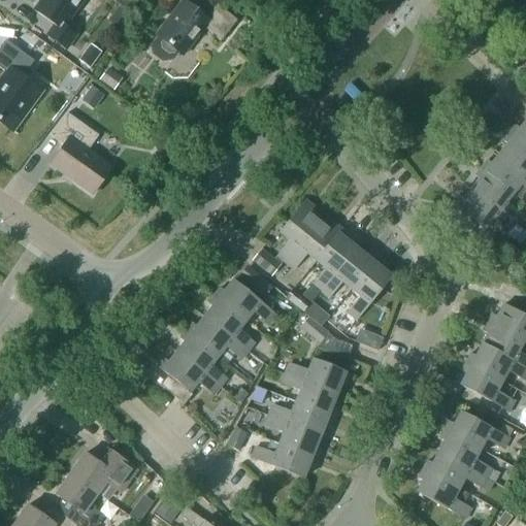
[(41,0),(37,5),(57,20),(47,32),(68,47),(78,33),(66,25),(85,0),(41,0)]
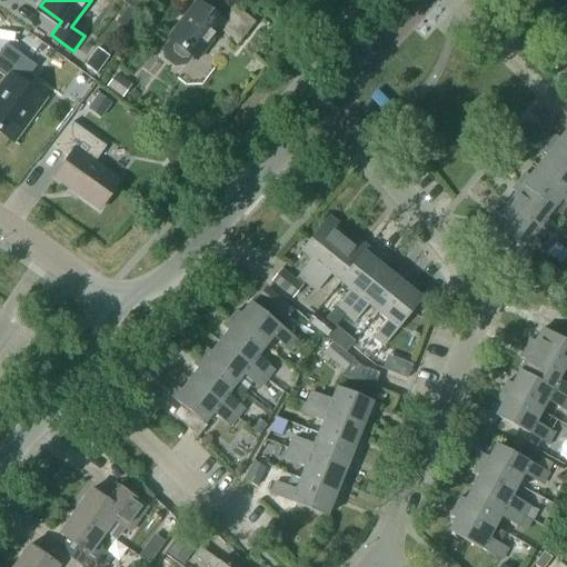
[(126,0),(143,13),(153,0),(126,0)]
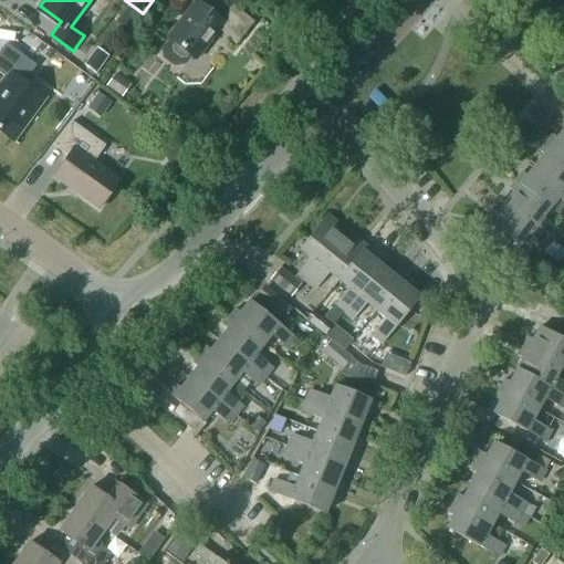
[(239,41),(256,20),(233,2),(222,18),(198,0),(196,0),(169,35),(171,38),(165,47),(168,56),(176,63),(184,62),(191,52),(198,58),(221,28),(239,41)]
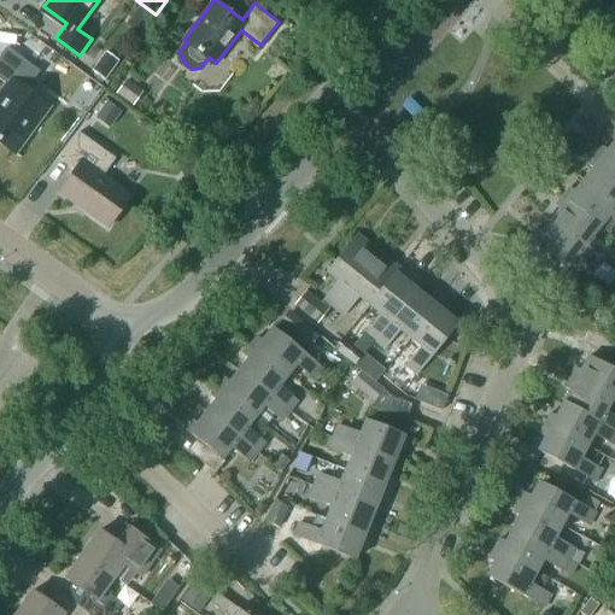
[(9,45),(0,56),(0,76),(12,86),(0,101),(0,139),(12,148),(47,101),(28,88),(41,69),(9,45)]
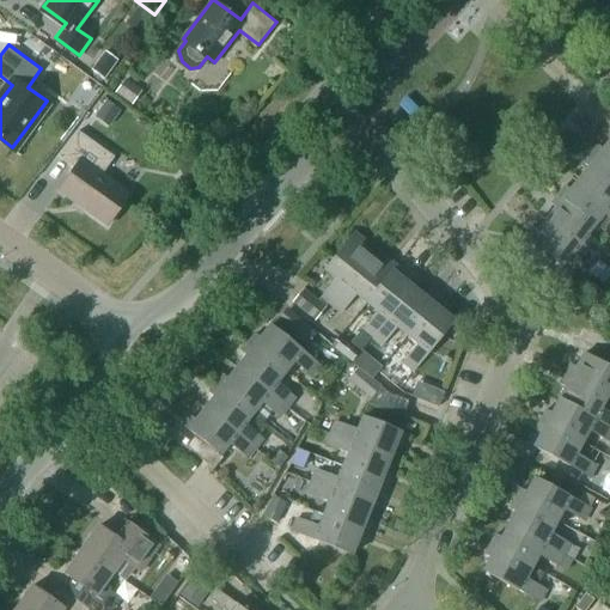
[(127,77),(117,91),(134,103),(144,89),(127,77)]
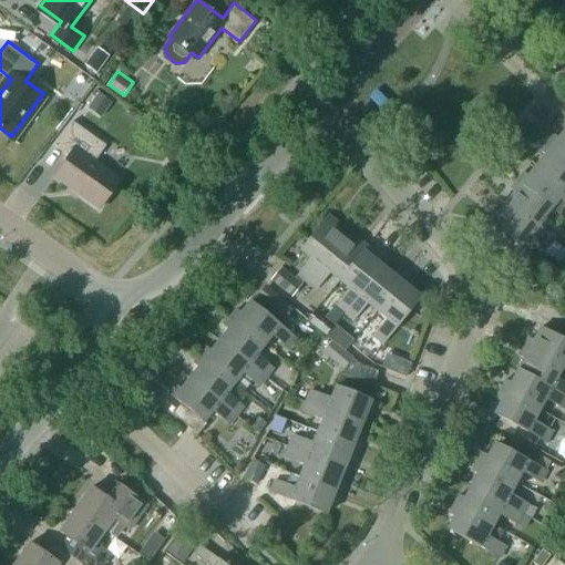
[(104,113),(113,101),(100,92),(91,104),(104,113)]
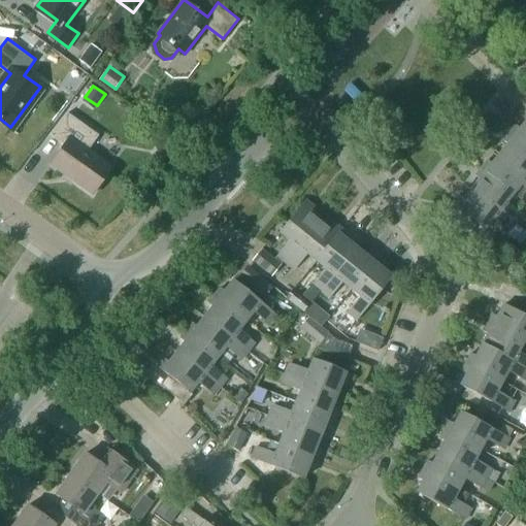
[(68,111),(53,133),(66,142),(52,162),(94,193),(112,166),(89,149),(99,134),(68,111)]
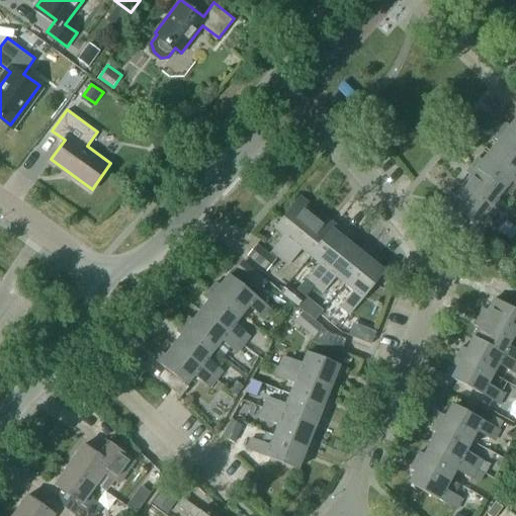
[(515,118),(510,124),(506,121),(500,129),(515,140),(515,118)]
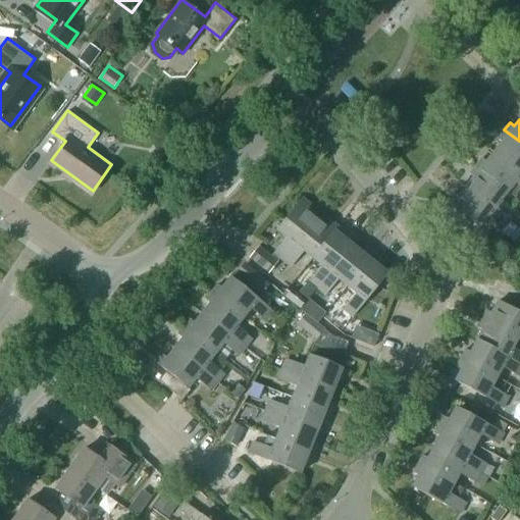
[(519,141),(504,130),(499,137),(503,140),(495,150),(519,169),(519,141)]
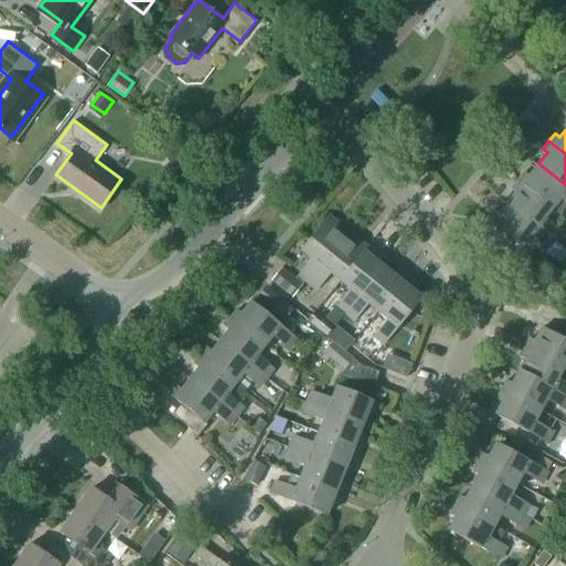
[(525,171),(518,179),(554,206),(562,195),(565,199),(565,184),(538,163),(529,174),(525,171)]
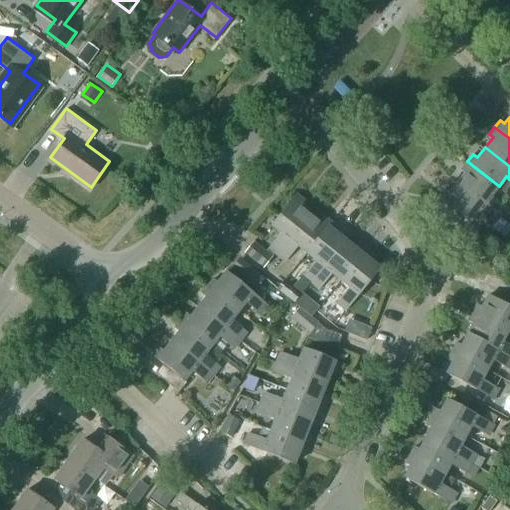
[(466,171),(458,181),(500,215),(507,207),(492,195),(499,186),(467,161),(462,168),(466,171)]
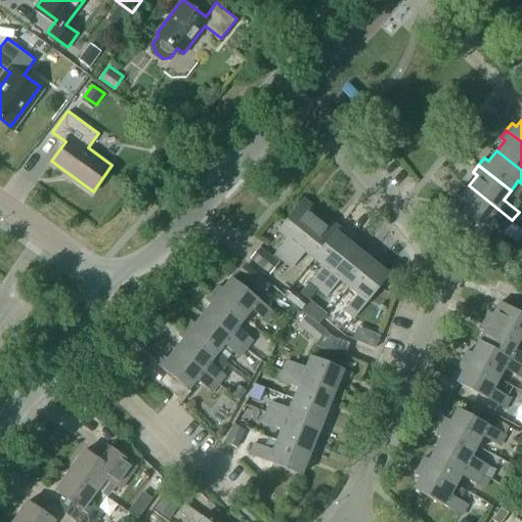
[(512,220),(469,185),(461,197),(457,192),(450,200),(482,225),(490,216),(506,228),(512,220)]
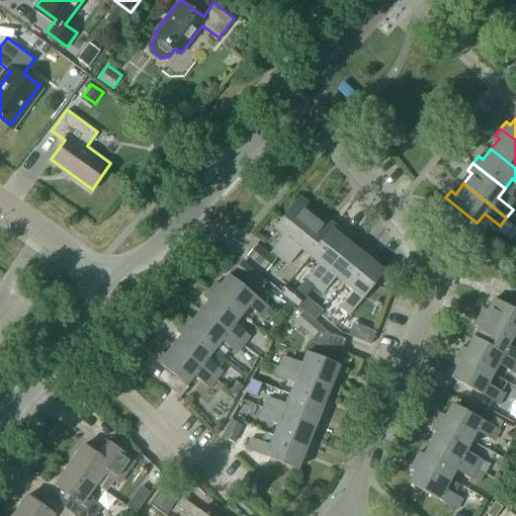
[(281,256),(316,213),(306,205),(310,200),(302,195),(276,227),(286,235),(273,250),(281,256)]
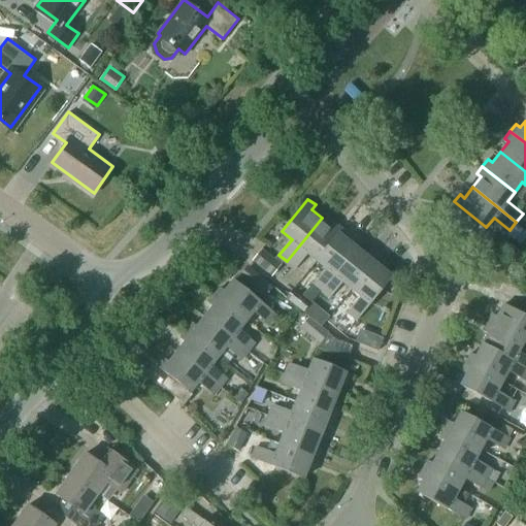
[(332,226),(322,218),(287,261),(295,268),(307,252),(317,260),(343,227),(336,222),(332,226)]
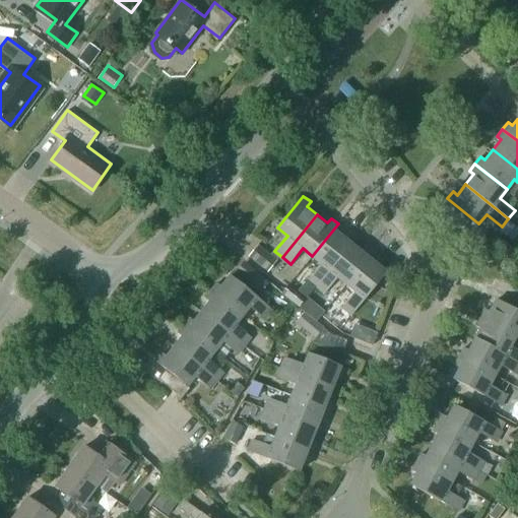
[(317,285),(351,242),(341,234),(345,230),(338,223),(312,256),(321,263),(309,278),(317,285)]
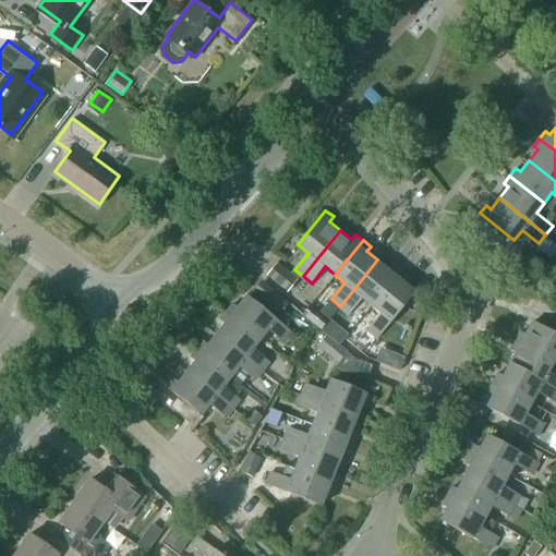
[(388,268),(377,260),(340,306),(349,313),(362,297),(372,304),(400,270),(393,264),(388,268)]
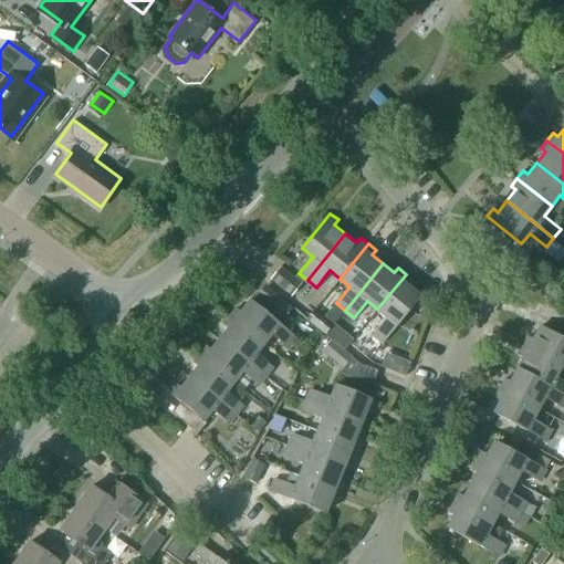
[(272,278),(293,294),(303,282),(282,264),(272,278)]
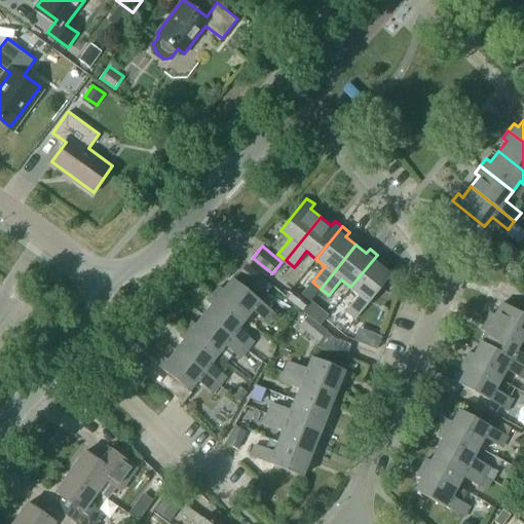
[(350,287),(360,294),(347,309),(356,316),(390,273),(380,265),(383,260),(377,255),(350,287)]
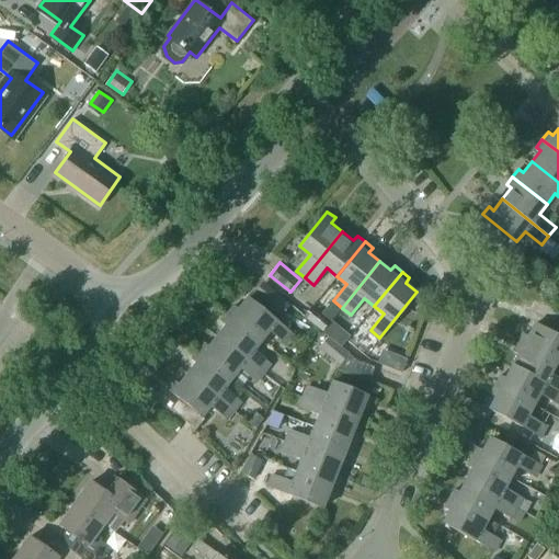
[(282,294),(272,305),(283,315),(293,304),(282,294)]
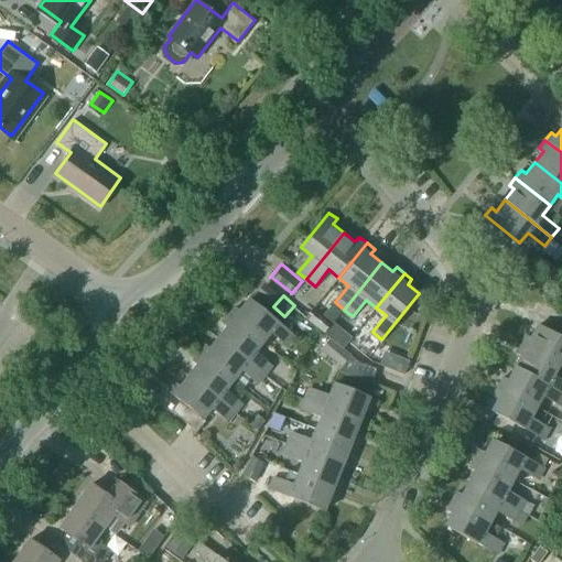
[(230,314),(265,342),(272,332),(290,345),(298,335),(250,298),(241,310),(236,306),(230,314)]
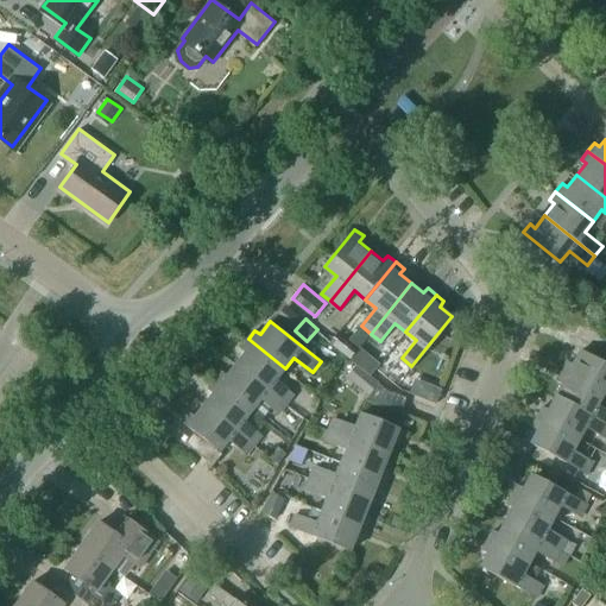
[(340,330),(332,341),(336,345),(347,354),(352,358),(360,347),(351,340),(340,330)]
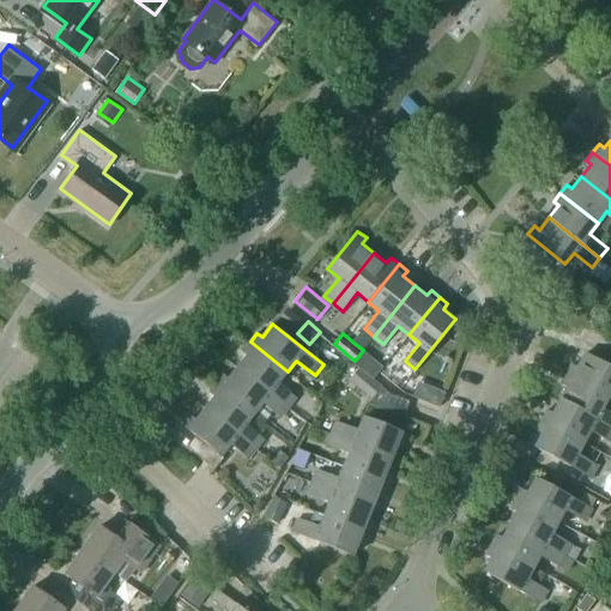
[(279,382),(288,371),(250,342),(243,350),(248,354),(239,366),(290,406),(297,397),(279,382)]
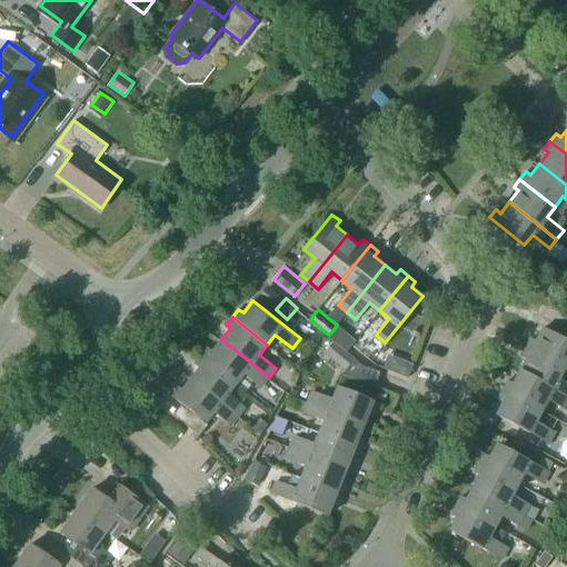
[(337,325),(329,335),(339,342),(348,331),(338,322),(337,325)]
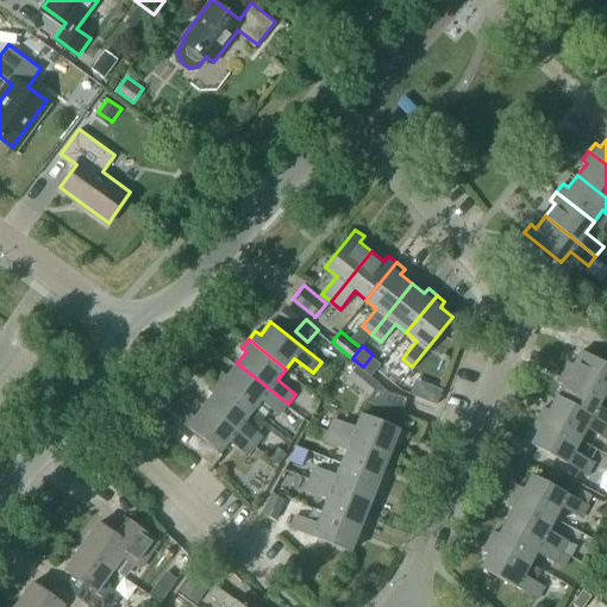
[(563,370),(606,393),(606,363),(582,350),(575,364),(569,361),(563,370)]
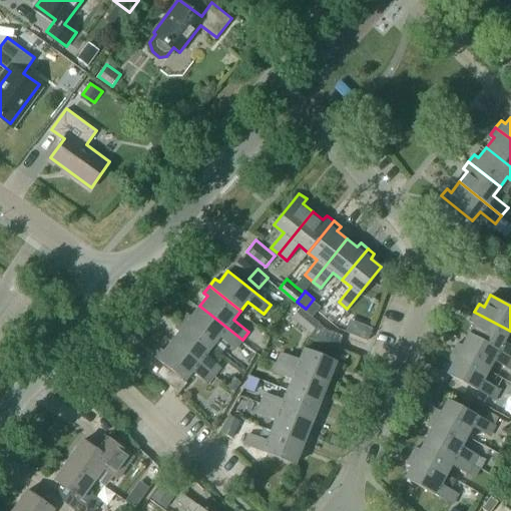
[(182,320),(213,345),(220,336),(236,348),(242,340),(199,306),(191,317),(187,313),(182,320)]
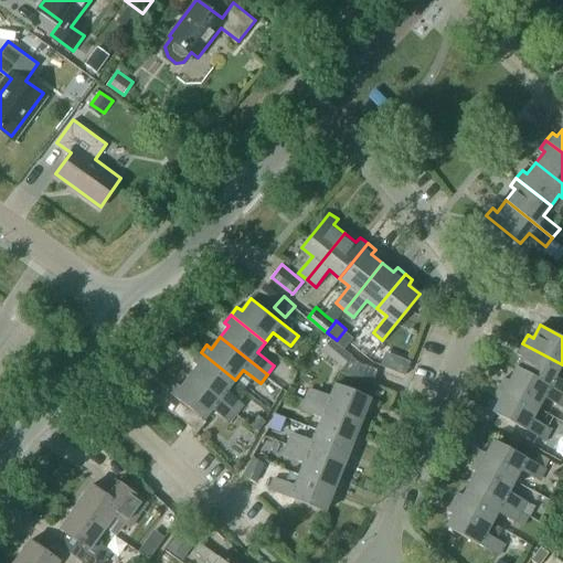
[(324,349),(343,365),(352,354),(331,338),(324,349)]
